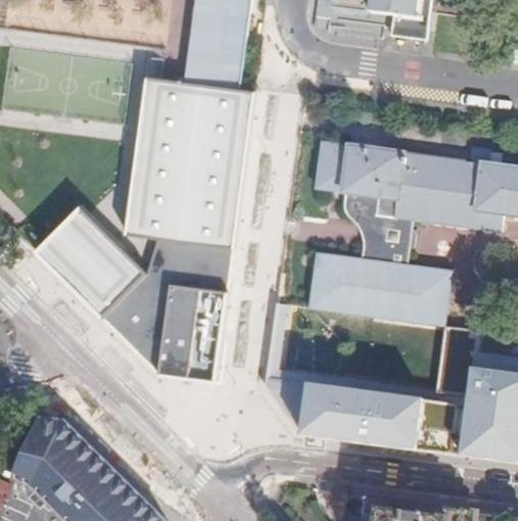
[(194,0),(184,82),(236,89),(247,0),(194,0)]
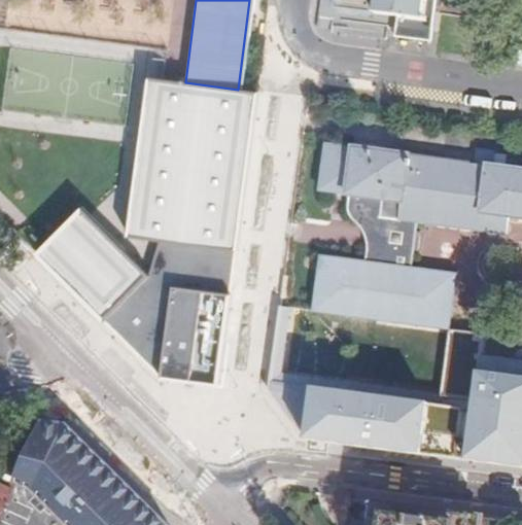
[(331,0),(331,5),(420,16),(422,0),(331,0)]
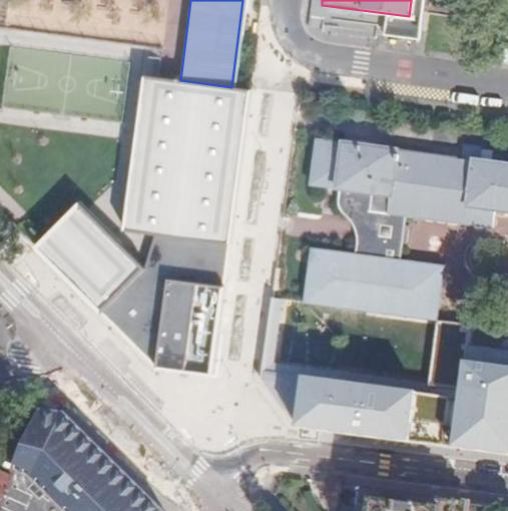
[(231,87),(180,80),(143,75),(118,225),(93,217),(80,207),(75,204),(45,232),(32,243),(99,311),(141,269),(152,232),(224,241),(245,88),(231,87)]
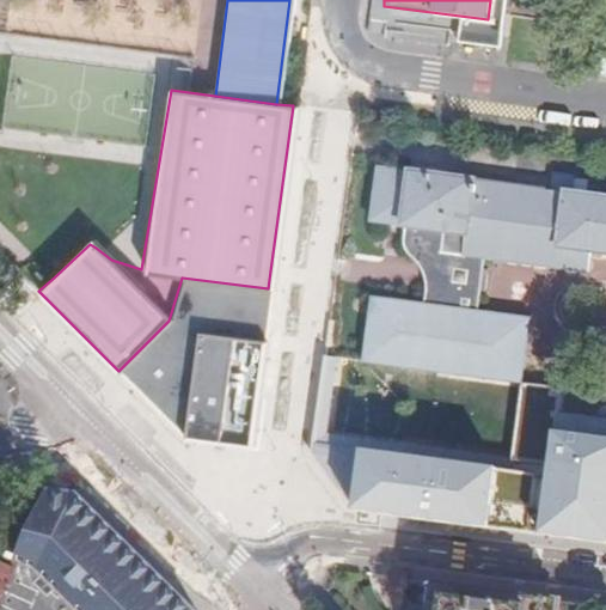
[(421,290),(417,296),(418,299),(418,306),(368,299),(359,365),(414,372),(514,385),(525,322),(475,313),(481,258),(581,273),(585,250),(605,252),(605,200),(565,195),(569,181),(544,176),(542,193),(463,182),(461,188),(442,185),(442,180),(402,174),(395,227),(397,227),(395,244),(397,252),(402,258),(436,262),(434,284),(428,285),(424,286),(421,290)]
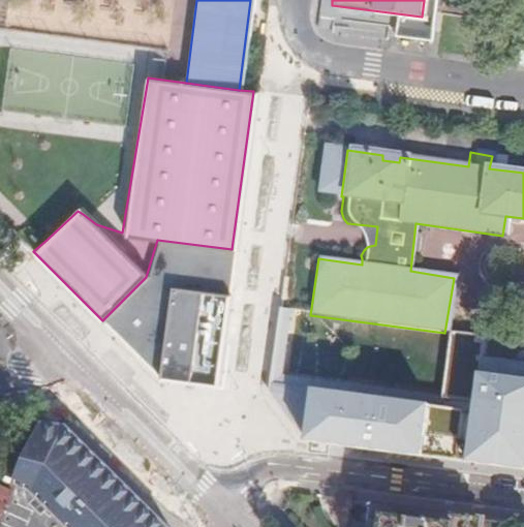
[(357,237),(361,255),(364,250),(367,247),(370,246),(375,245),(377,226),(347,223),(348,224),(352,228),(355,233),(357,237)]
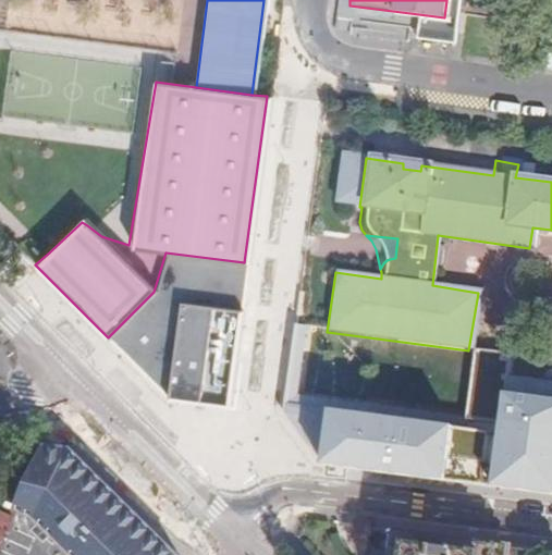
[(168,396),(227,404),(234,343),(244,262),(166,253),(154,292),(108,337),(168,396)]
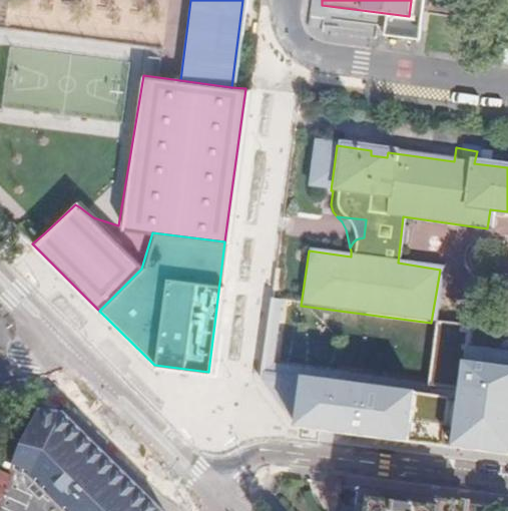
[(450,388),(261,361),(259,378),(290,428),(507,453),(507,349),(456,343),(450,388)]
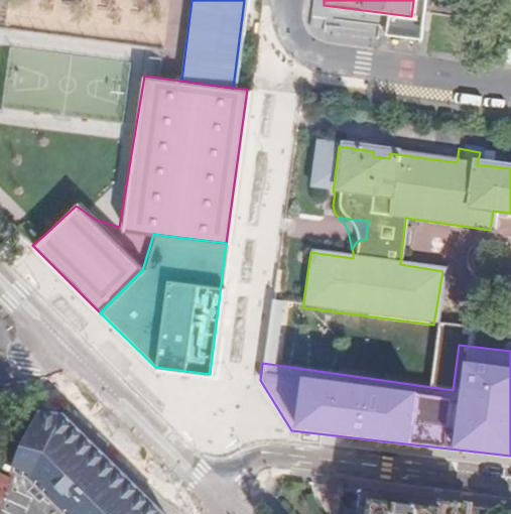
[(39,413),(11,473),(29,482),(62,513),(162,513),(64,413),(39,413)]
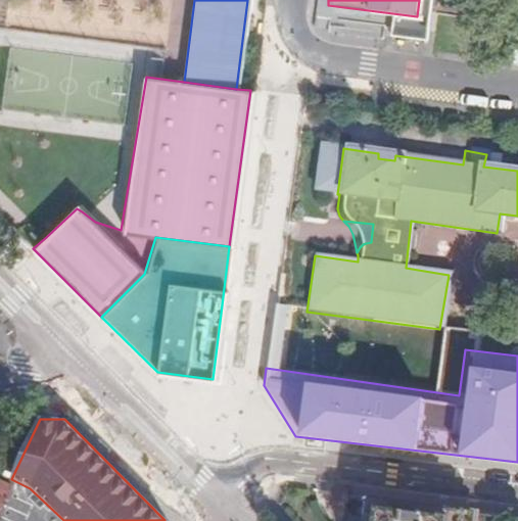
[(517,520),(517,519),(370,501),(367,520),(517,520)]
